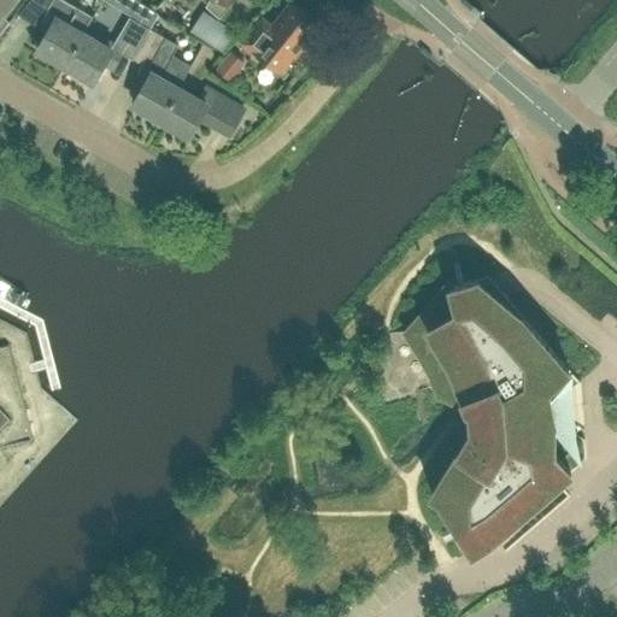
[(0,0),(0,19),(15,0),(0,0)]
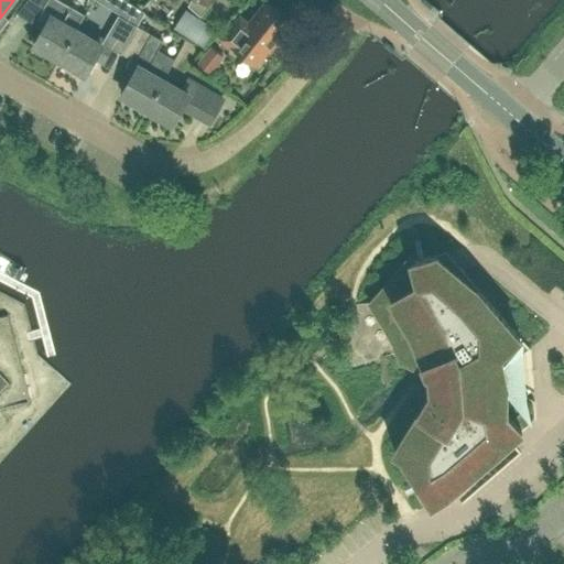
[(34,44),(58,58),(76,30),(85,13),(63,0),(26,0),(17,12),(34,22),(34,23),(35,23),(39,19),(46,23),(34,44)]
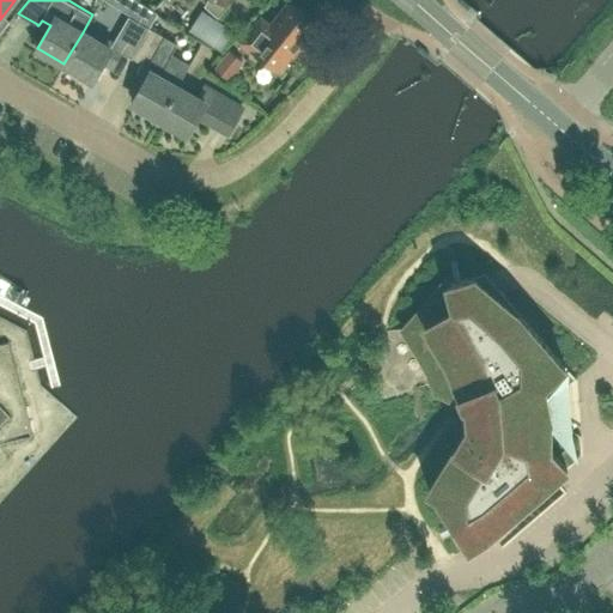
[(230,0),(207,0),(205,5),(217,16),(230,0)]
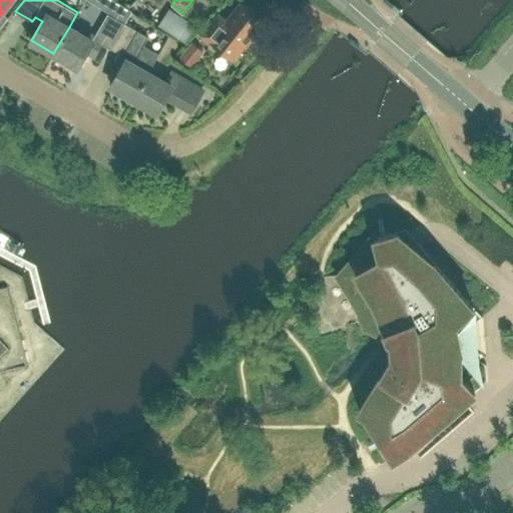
[(250,8),(241,1),(225,22),(217,16),(202,35),(231,59),(242,45),(244,46),(251,37),(250,36),(264,19),(261,16),(261,14),(253,8),(250,8)]
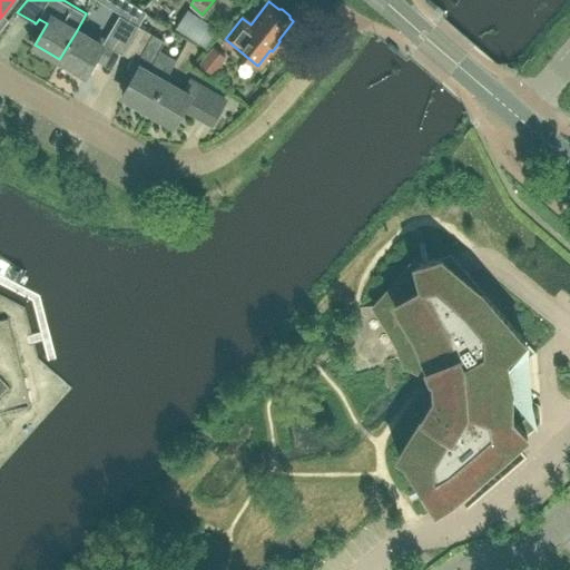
[(77,30),(59,59),(86,75),(95,58),(104,62),(112,47),(121,51),(137,26),(119,15),(104,40),(98,37),(96,41),(77,30)]
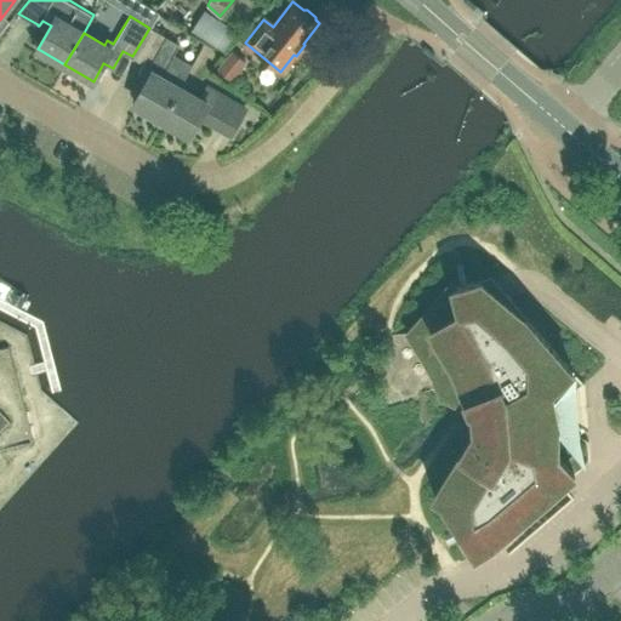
[(149,28),(132,56),(144,63),(134,80),(143,86),(134,104),(161,120),(180,87),(192,66),(174,55),(160,47),(166,38),(149,28)]
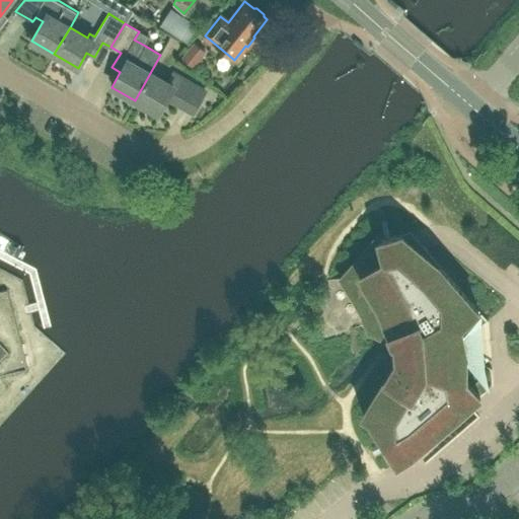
[(206,52),(194,42),(181,57),(194,67),(206,52)]
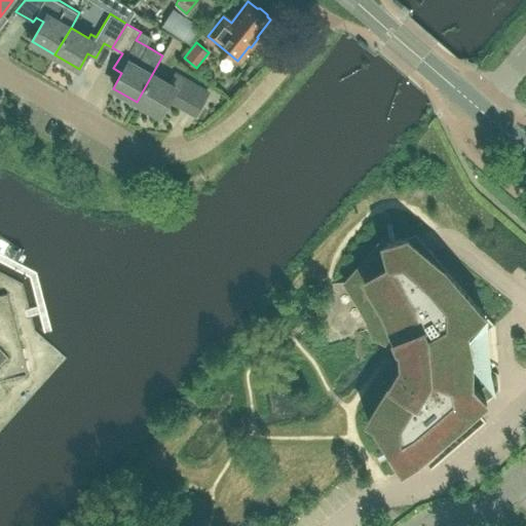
[(168,84),(152,74),(137,102),(160,115),(168,100),(195,115),(208,92),(175,74),(168,84)]
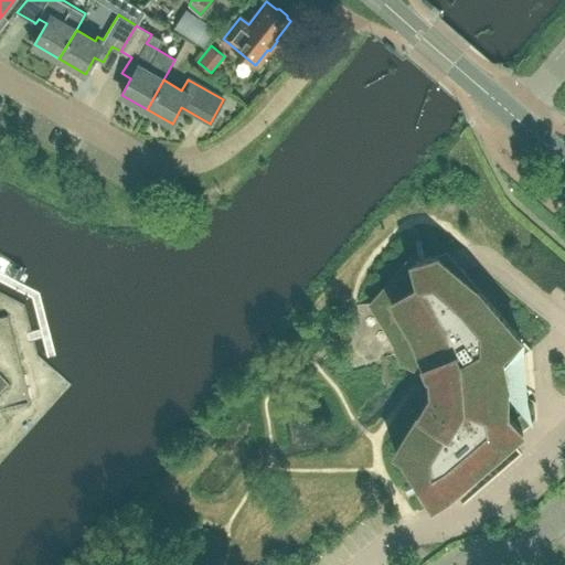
[(530,349),(446,251),(414,259),(409,256),(370,304),(391,338),(401,360),(430,372),(432,390),(394,451),(403,457),(432,504),(448,494),(535,418),(530,349)]
